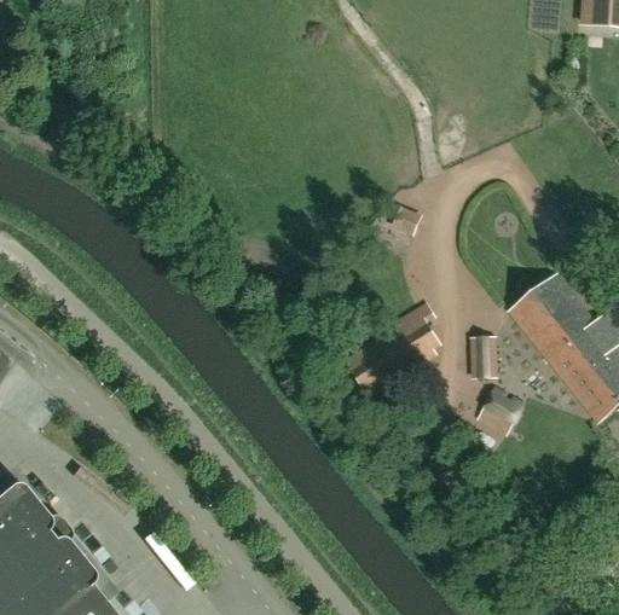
[(618,24),(618,0),(585,0),(583,22),(618,24)]
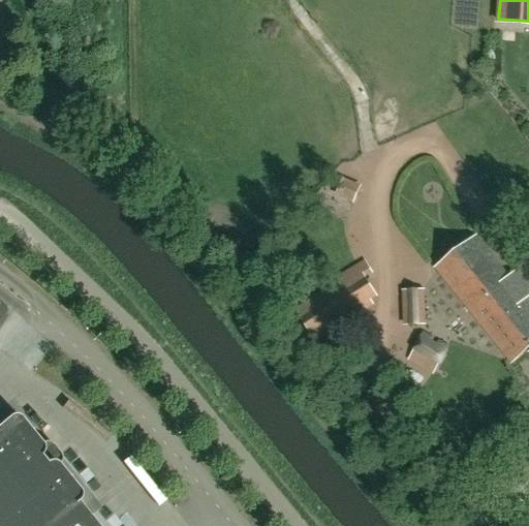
[(354,200),(362,182),(343,175),(335,192),(354,200)]
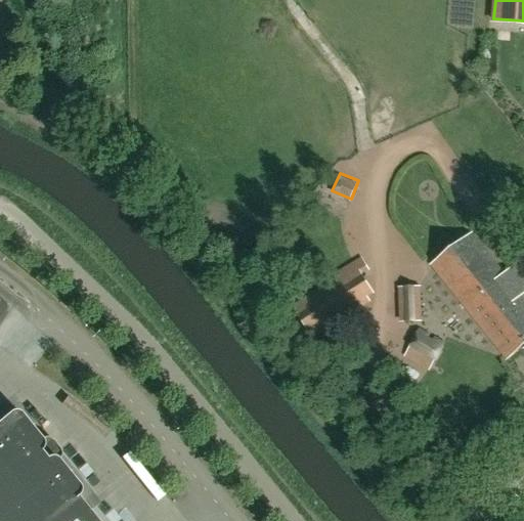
[(523,349),(523,298),(519,292),(523,288),(523,276),(513,263),(503,271),(471,231),(432,262),(507,356),(521,345),(523,349)]
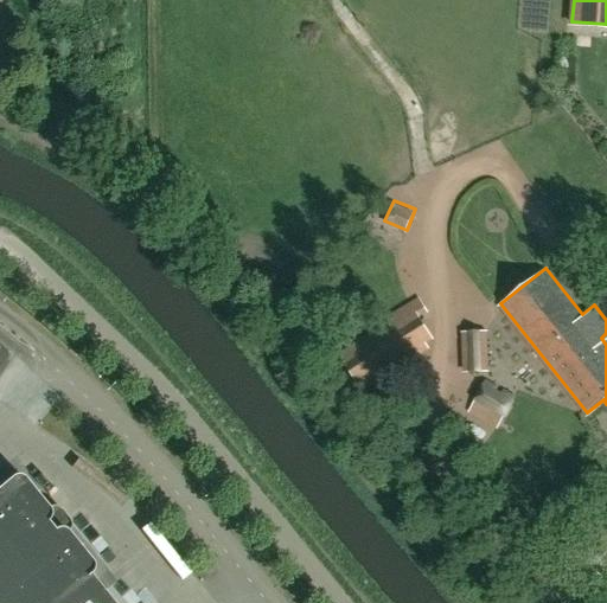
[(425,342),(433,337),(415,307),(353,345),(375,379),(428,347),(425,342)]
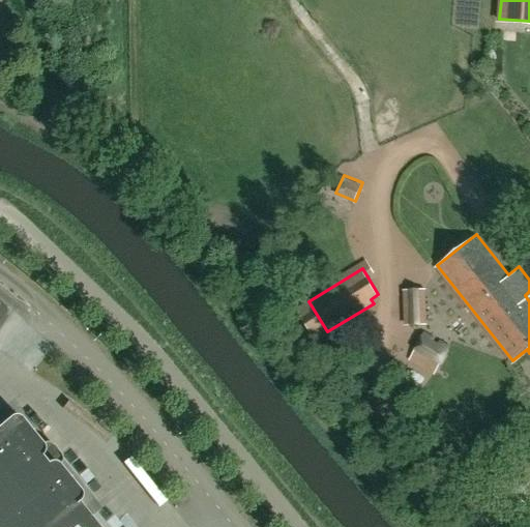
[(404,288),(405,321),(423,321),(422,288),(404,288)]
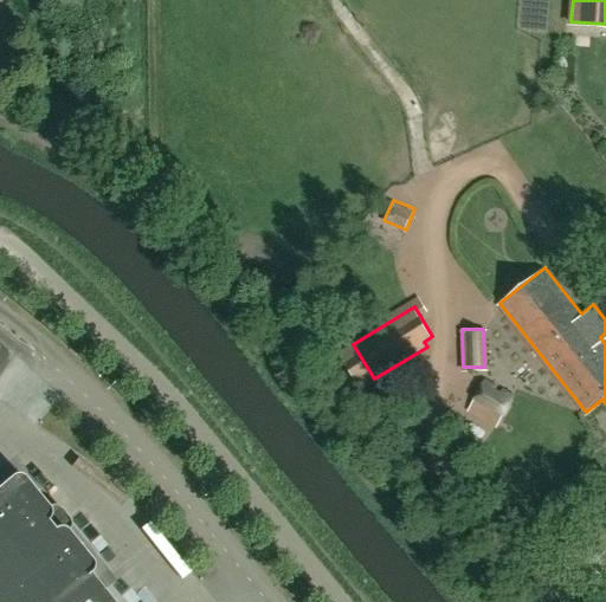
[(485,379),(470,408),(497,422),(513,393),(485,379)]
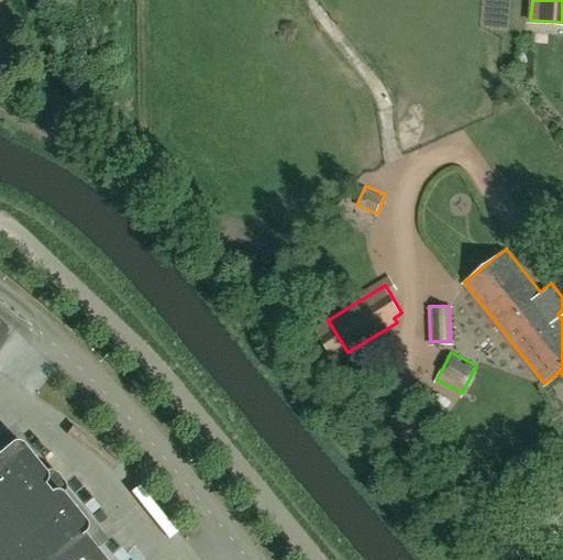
[(11,440),(0,449),(0,559),(108,559),(84,530),(85,529),(86,528),(87,526),(87,525),(87,523),(87,522),(86,519),(86,518),(63,491),(62,490),(61,489),(59,489),(57,489),(56,489),(54,489),(53,489),(52,490),(45,482),(46,481),(47,479),(48,478),(48,476),(48,474),(48,472),(23,442),(22,441),(21,440),(20,439),(18,439),(17,439),(14,439),(13,439),(11,440)]
